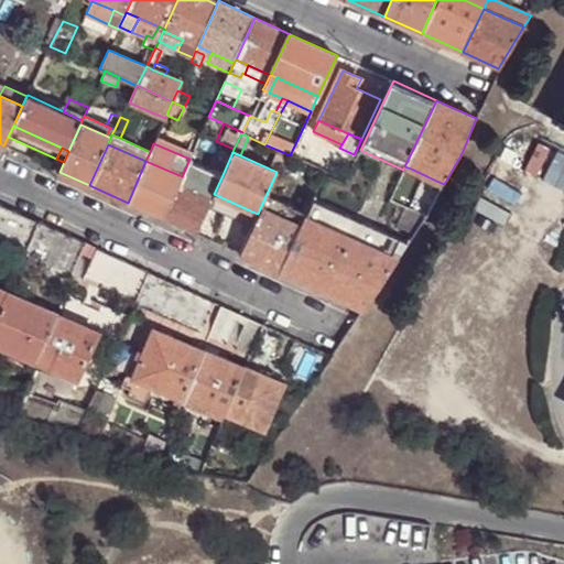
[(182,176),(145,161),(128,203),(162,218),(182,176)]
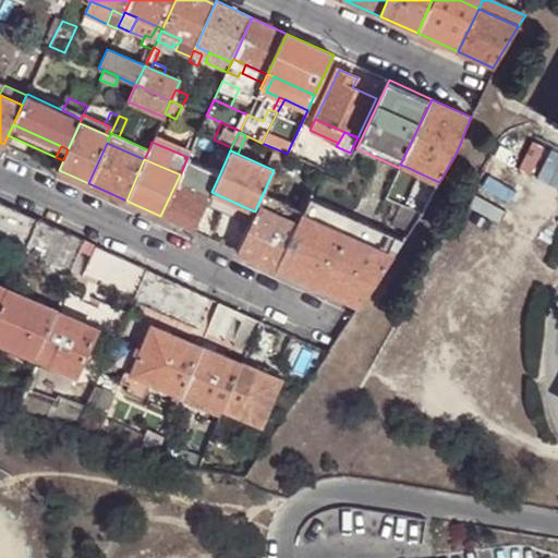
[(184,165),(180,174),(160,216),(194,231),(206,204),(211,192),(219,176),(185,161),(184,165)]
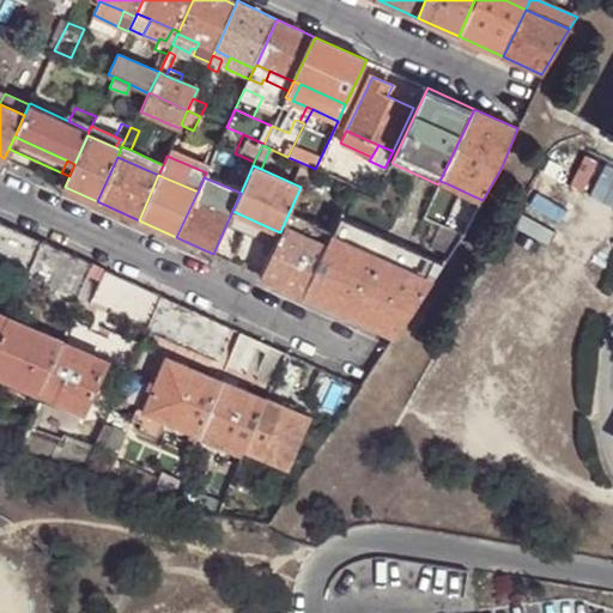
[(447,183),(439,181),(438,184),(437,188),(444,190),(447,183)]
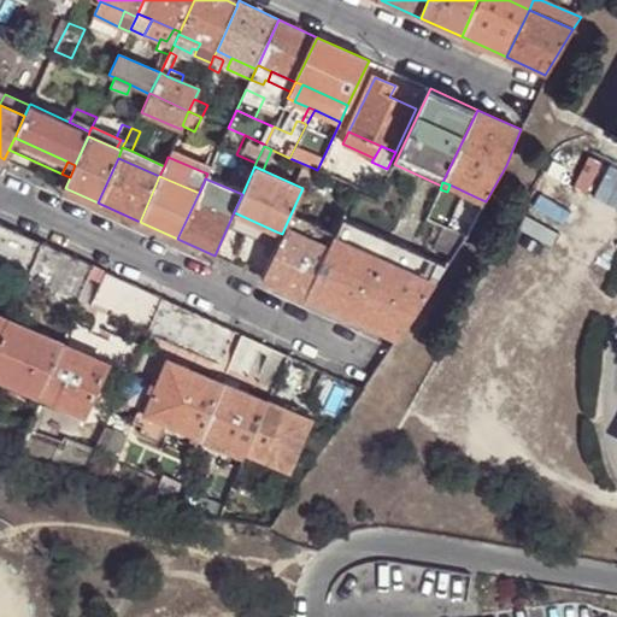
[(465,200),(456,195),(452,203),(462,207),(465,200)]
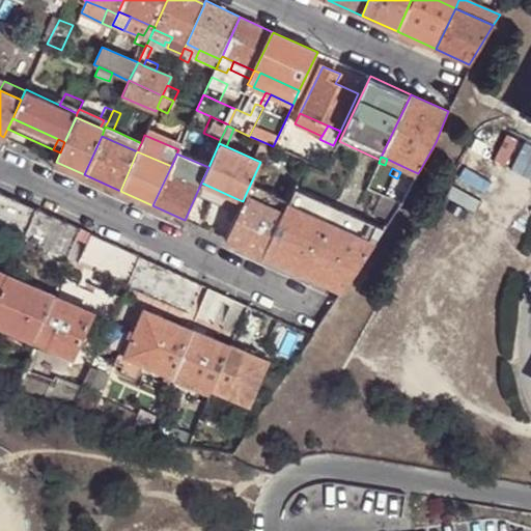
[(414,179),(418,173),(411,170),(408,177),(414,179)]
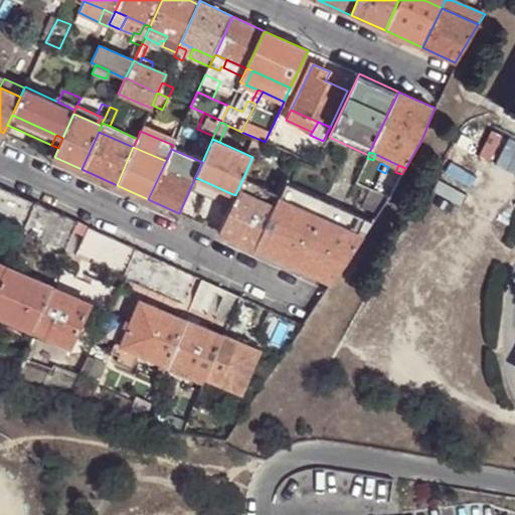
[(230,193),(195,177),(190,188),(217,201),(216,204),(219,206),(224,208),(230,193)]
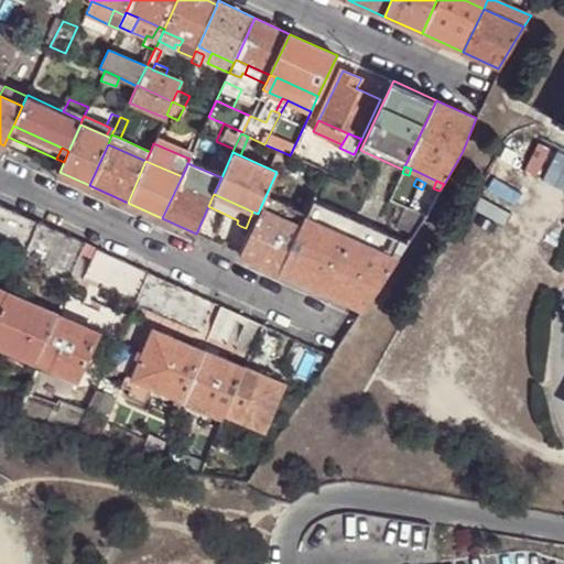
[(306,215),(266,196),(260,208),(300,227),(304,218),(306,215)]
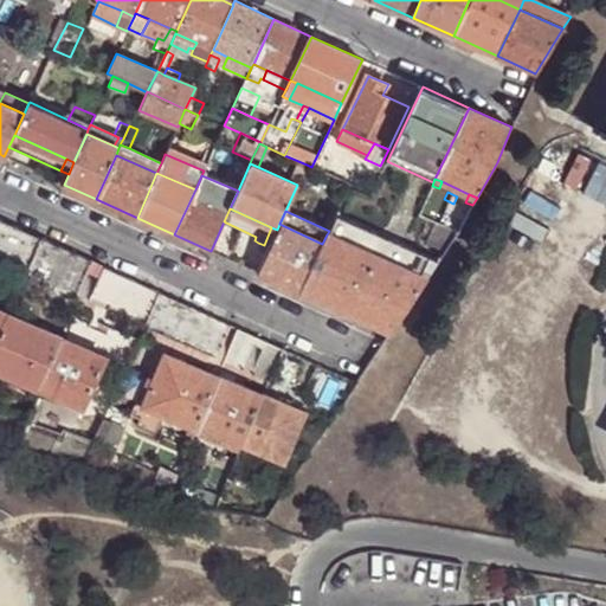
[(437,259),(336,214),(329,231),(327,234),(425,278),(437,259)]
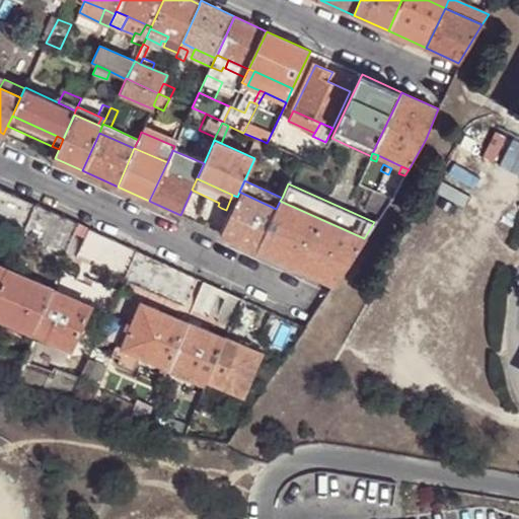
[(0,229),(19,238),(21,233),(34,205),(0,189),(0,229)]
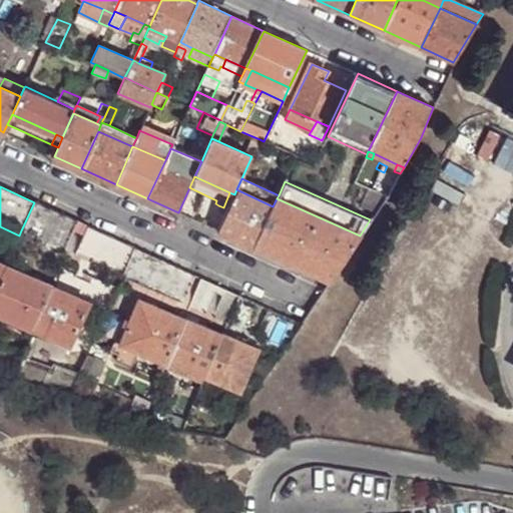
[(376,212),(386,196),(369,188),(361,205),(376,212)]
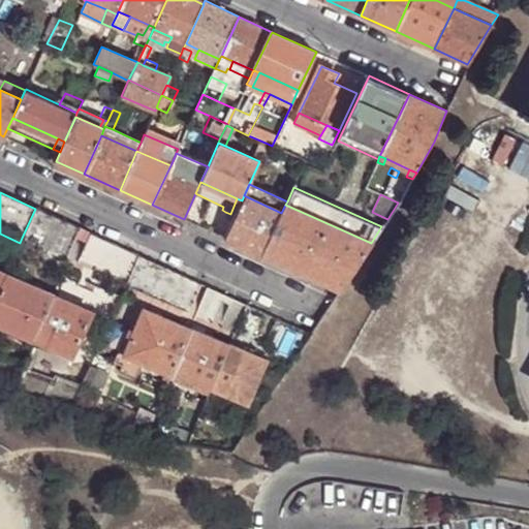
[(281,213),(244,195),(242,200),(235,216),(225,238),(262,255),(281,213)]
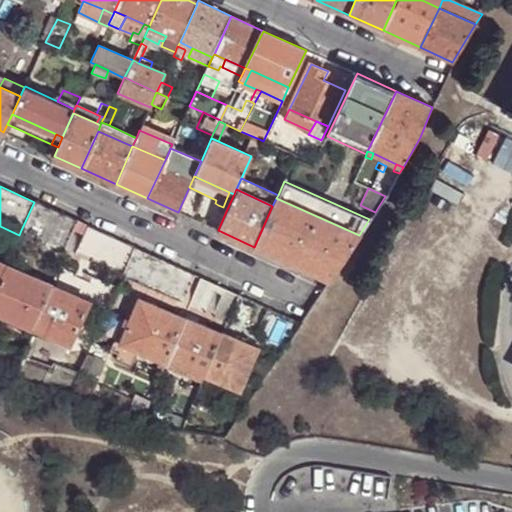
[(234,194),(229,192),(223,207),(227,209),(234,194)]
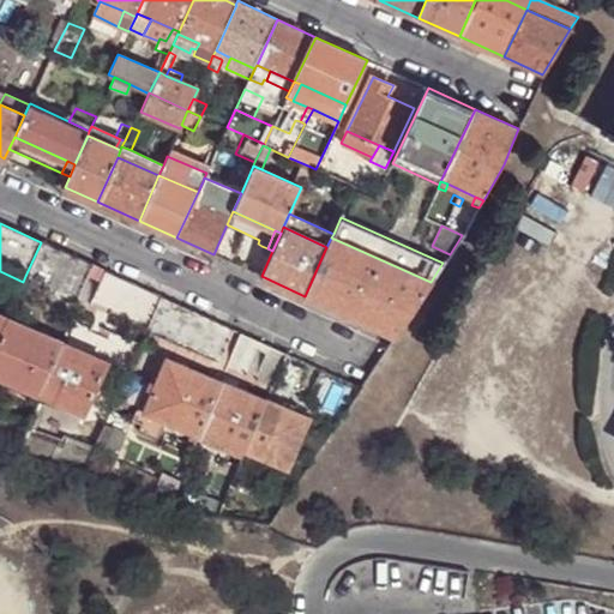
[(331,238),(326,247),(305,296),(393,337),(431,282),(331,238)]
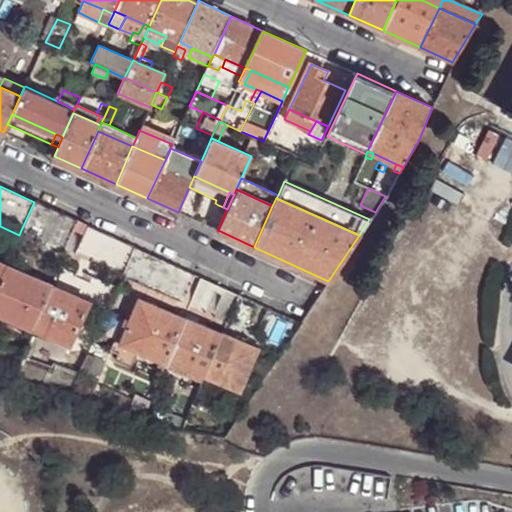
[(63,250),(76,221),(34,202),(21,230),(63,250)]
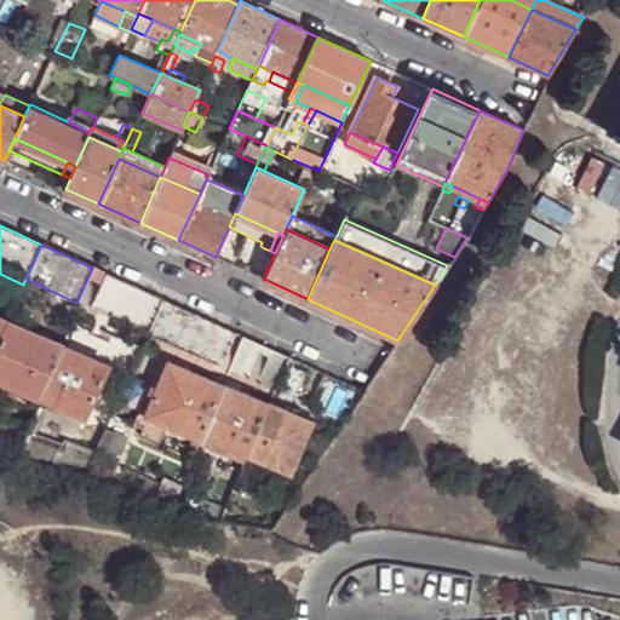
[(270,251),(264,248),(253,274),(264,279),(275,253),(270,251)]
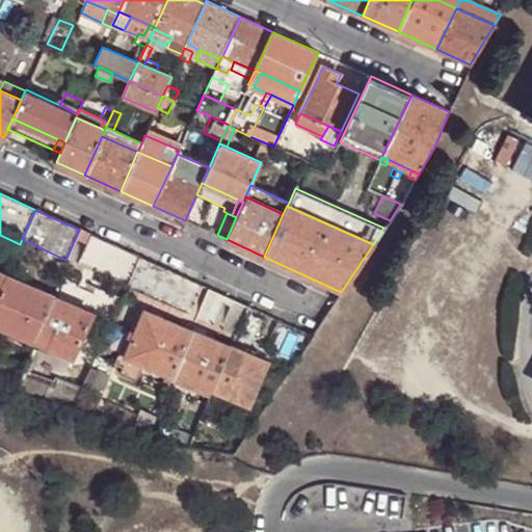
[(77,264),(126,287),(126,285),(139,257),(90,235),(77,264)]
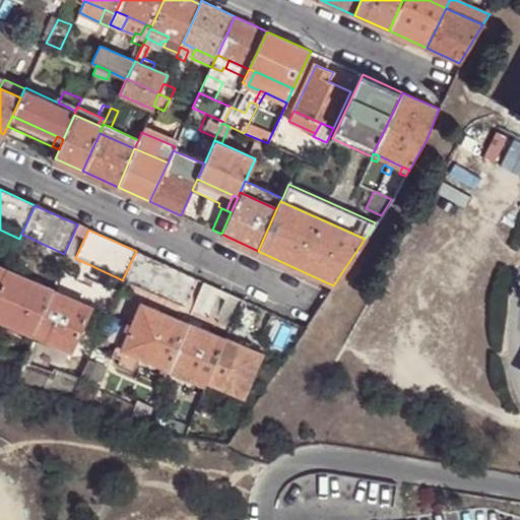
[(185,306),(196,278),(136,251),(123,278),(185,306)]
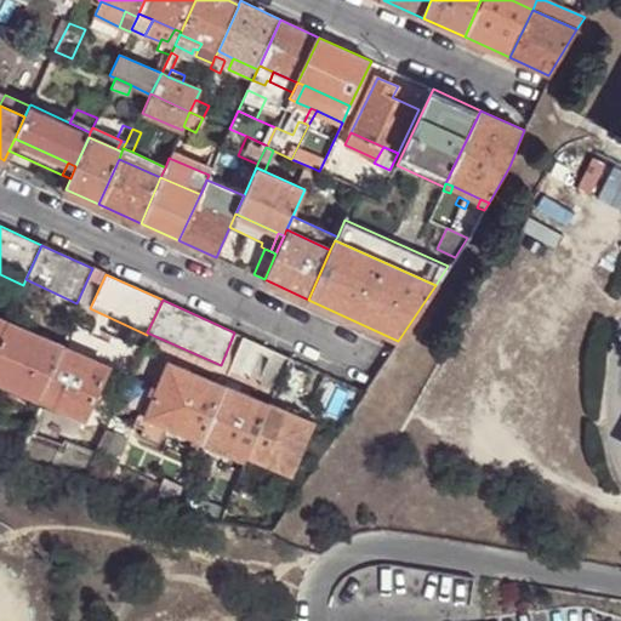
[(0,382),(39,400),(64,347),(6,322),(0,334),(0,382)]
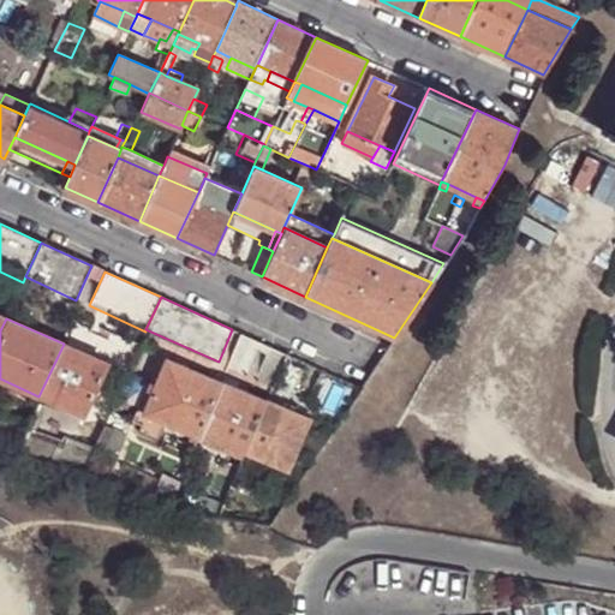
[(243,334),(228,366),(248,375),(262,342),(243,334)]
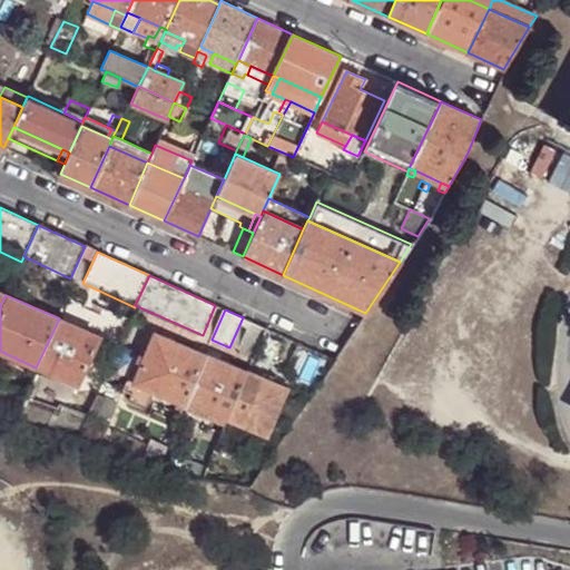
[(59,318),(36,367),(77,384),(85,365),(89,356),(98,336),(59,318)]
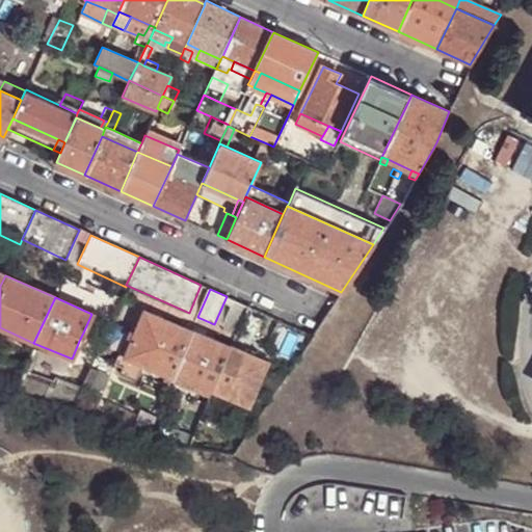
[(219,326),(235,334),(246,306),(233,298),(219,326)]
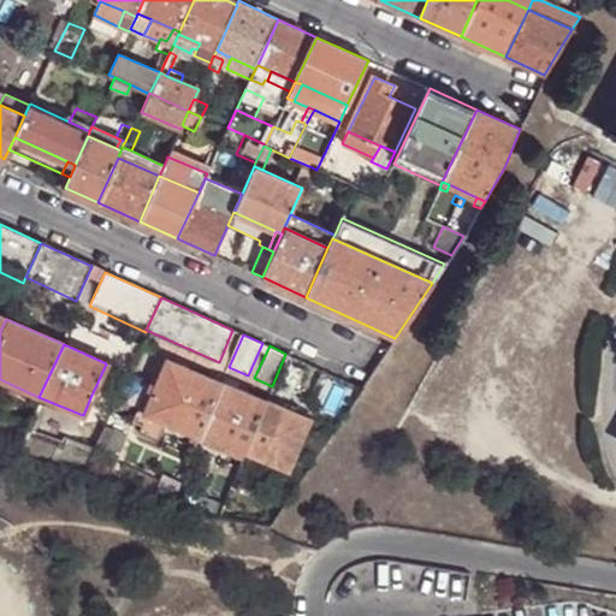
[(165,424),(196,437),(221,381),(166,359),(154,385),(142,413),(135,409),(131,419),(142,424),(138,433),(157,440),(165,424)]
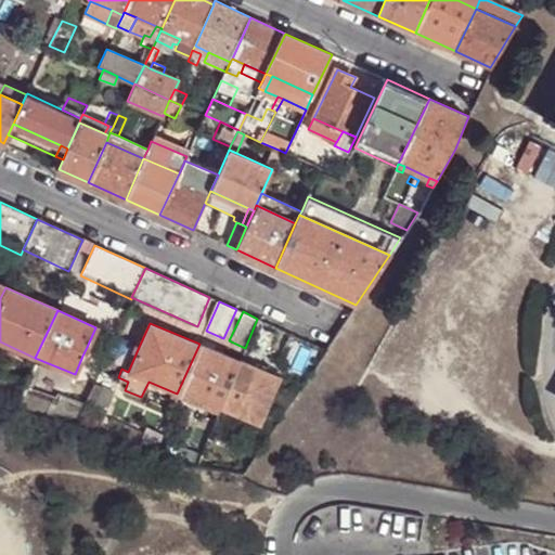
[(133,344),(121,369),(128,372),(139,347),(133,344)]
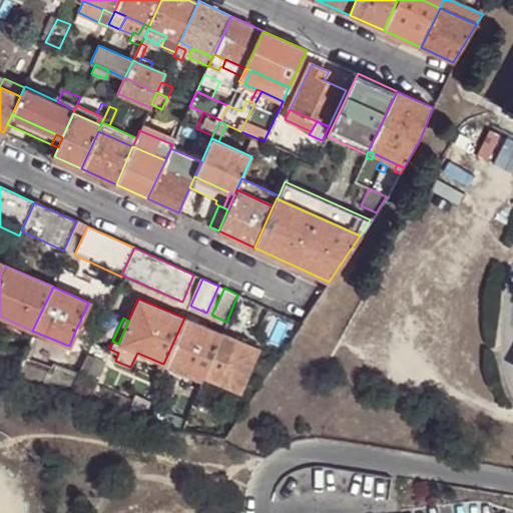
[(163,364),(200,380),(202,376),(220,334),(184,318),(163,364)]
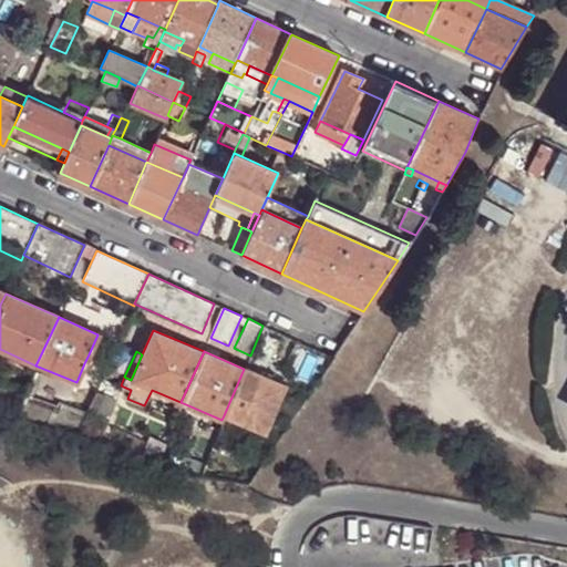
[(89,354),(84,363),(90,367),(94,358),(89,354)]
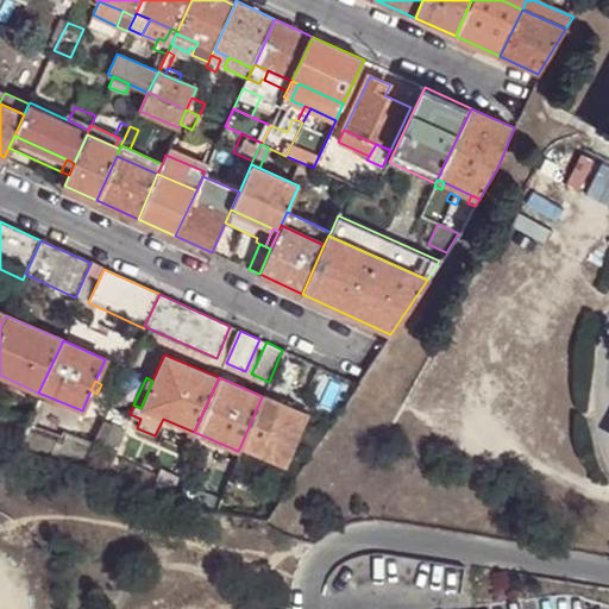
[(262,396),(240,446),(282,464),(303,414),(262,396)]
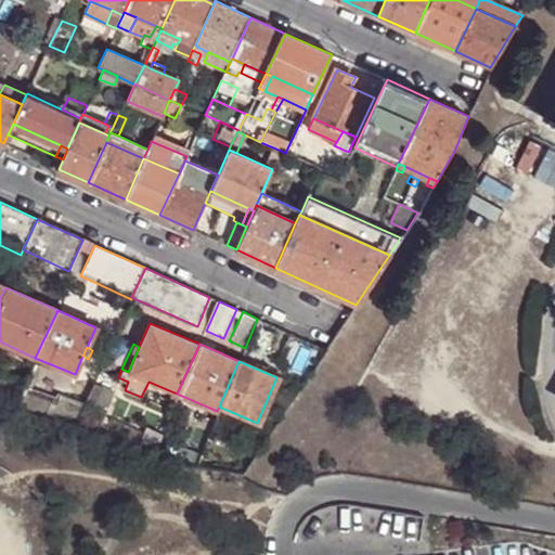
[(87,394),(85,400),(90,402),(97,386),(92,384),(87,394)]
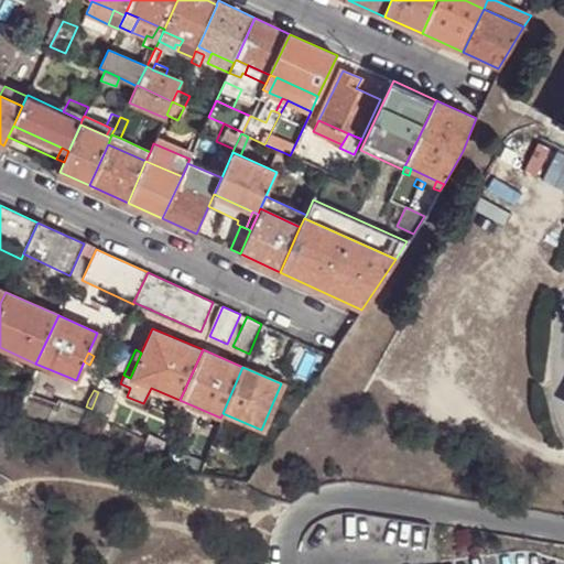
[(91,409),(107,415),(114,399),(98,392),(91,409)]
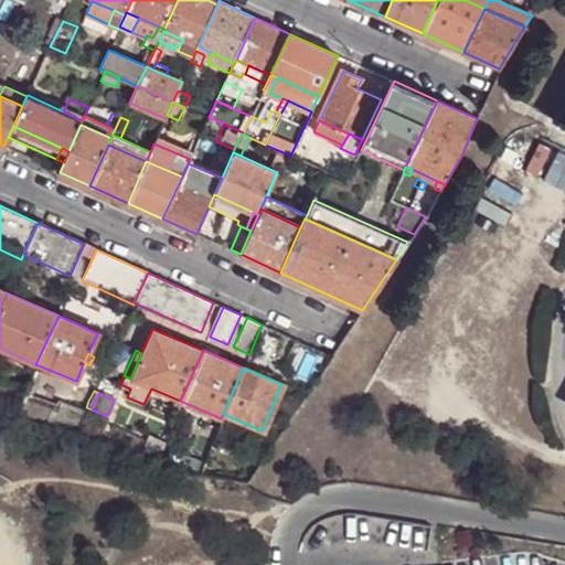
[(71,400),(86,407),(88,401),(74,394),(71,400)]
